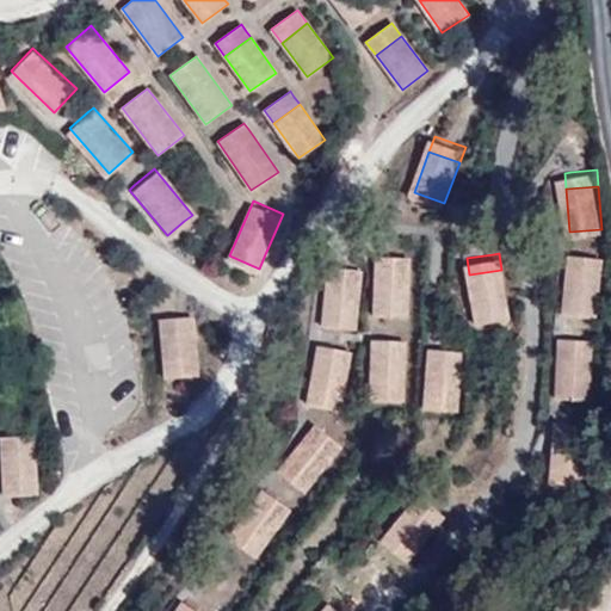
[(603,257),(571,253),(571,259),(569,270),(602,273),(603,257)]
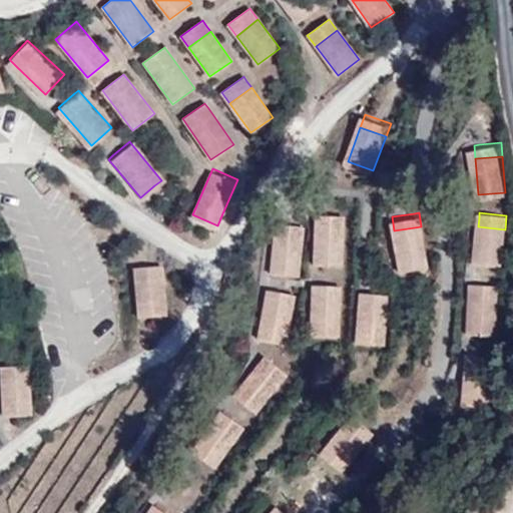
[(323,216),(316,215),(315,229),(342,230),(343,216),(323,216)]
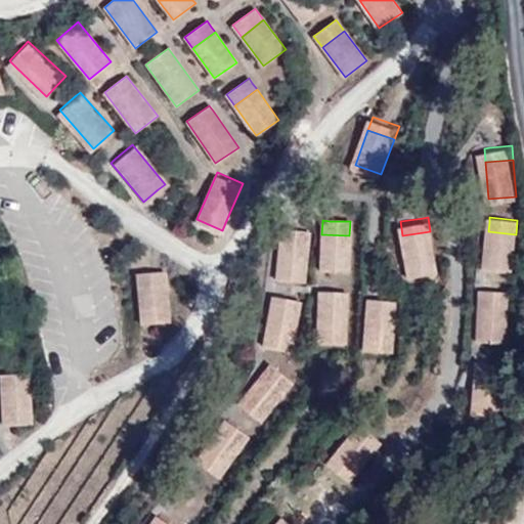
[(289,229),(282,229),(281,244),(309,246),(310,232),(289,229)]
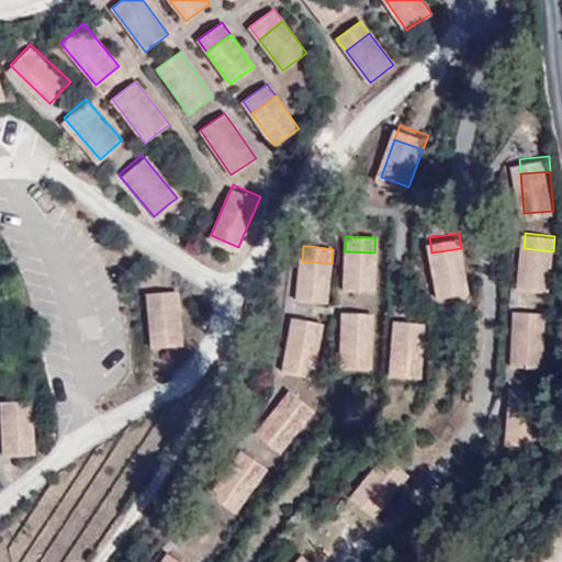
[(467,288),(461,248),(431,253),(437,292),(467,288)]
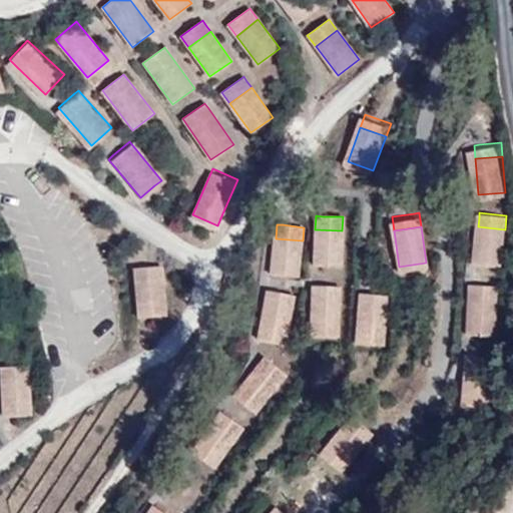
[(501,266),(505,229),(478,226),(474,263),(501,266)]
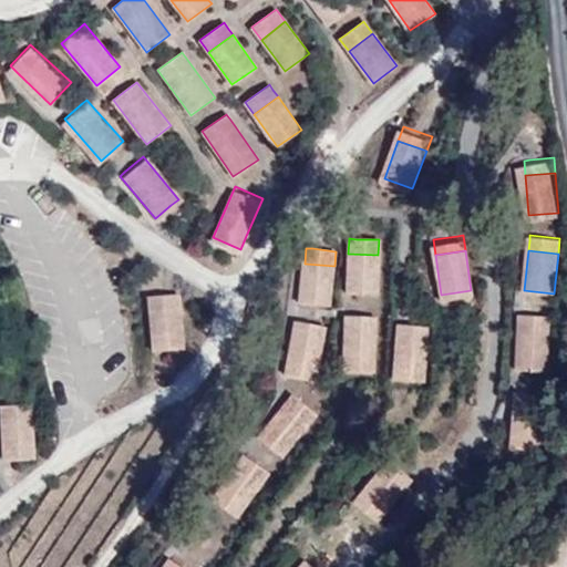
[(347,294),(377,295),(378,255),(348,254),(347,294)]
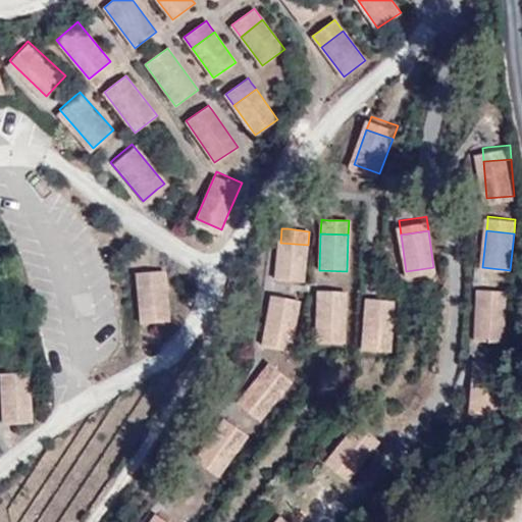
[(276,279),(304,281),(308,245),(280,243),(276,279)]
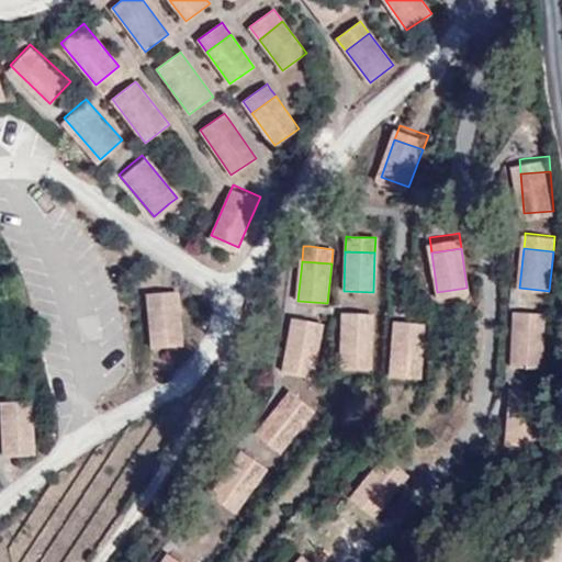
[(184,340),(180,285),(172,285),(150,288),(156,343),(184,340)]
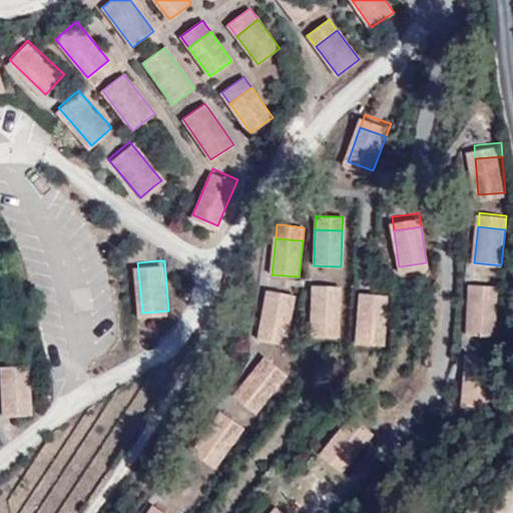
[(497,281),(471,280),(470,285),(470,294),(497,295),(497,281)]
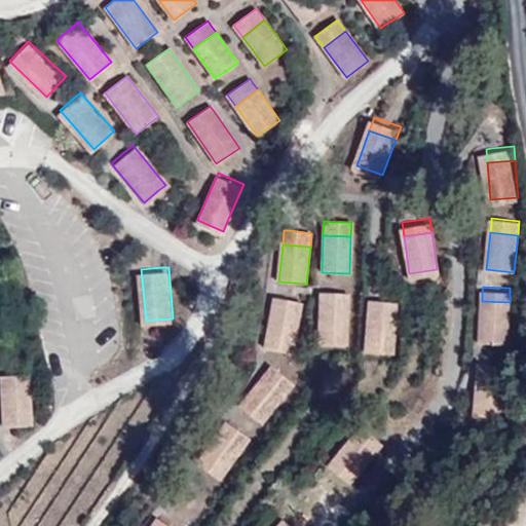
[(326,293),(321,293),(321,307),(348,308),(348,294),(326,293)]
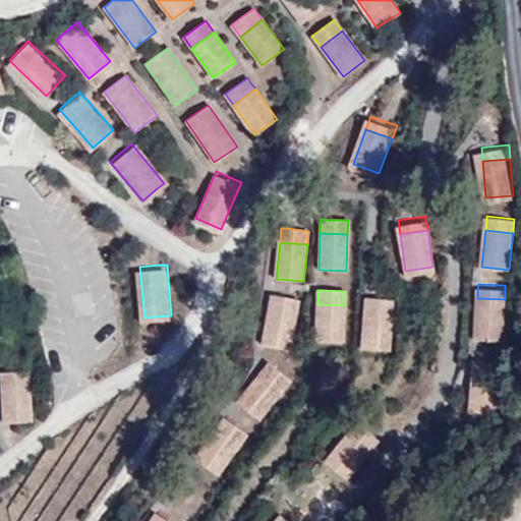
[(279,296),(272,294),(270,308),(296,313),(299,300),(279,296)]
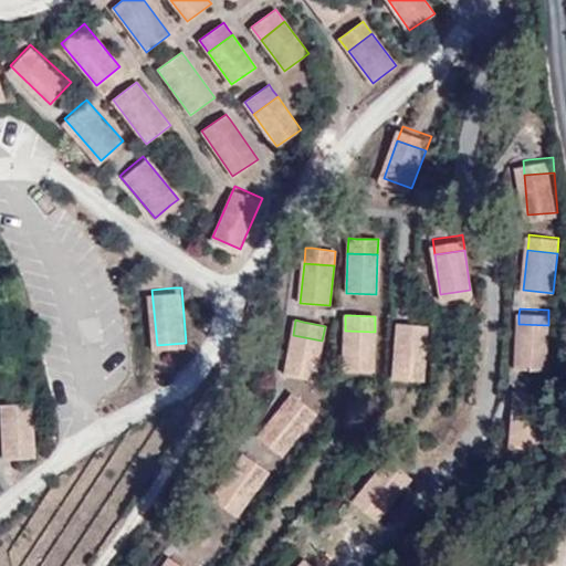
[(404,323),(398,323),(397,338),(427,341),(428,325),(404,323)]
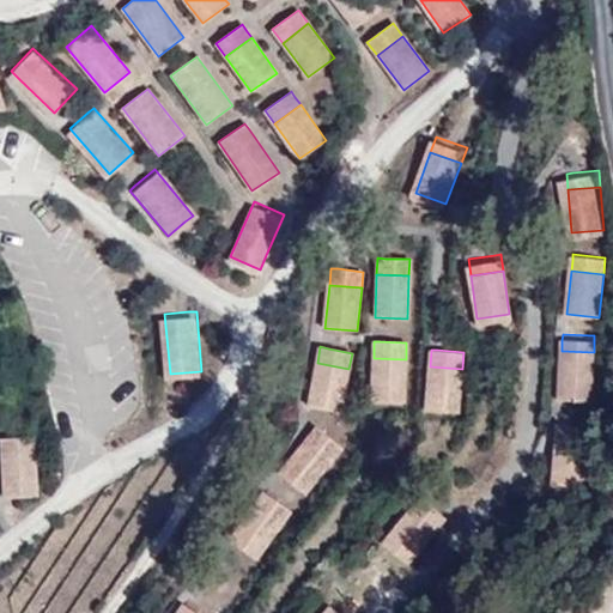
[(558,394),(590,396),(594,352),(562,351),(558,394)]
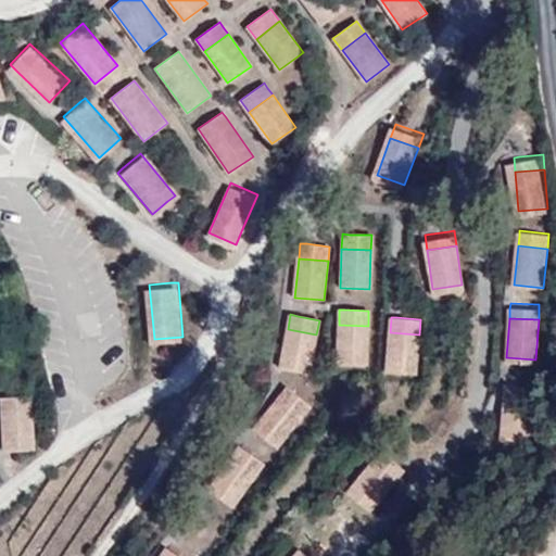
[(337,364),(366,365),(368,326),(339,325),(337,364)]
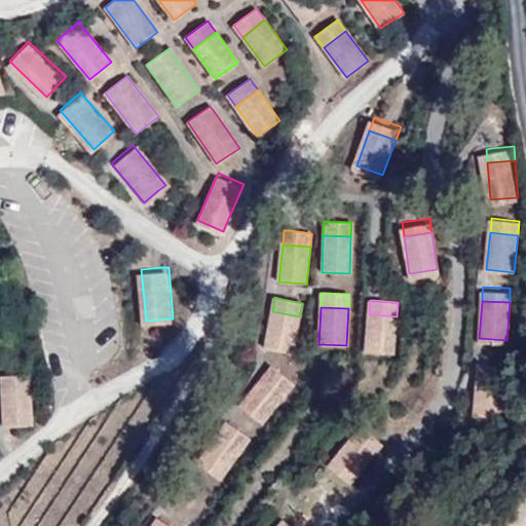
[(292,353),(299,316),(272,311),(265,348),(292,353)]
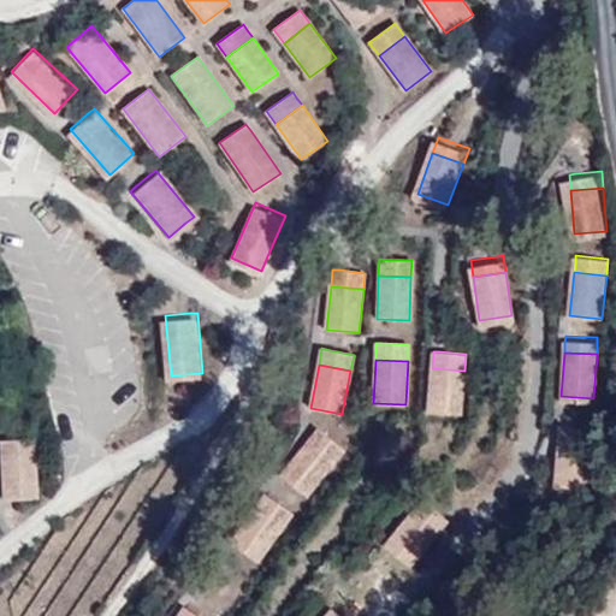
[(461,414),(465,371),(432,368),(428,412),(461,414)]
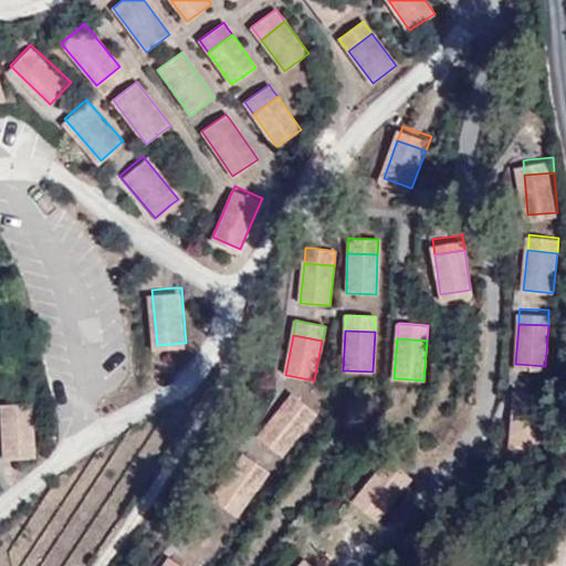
[(316,412),(293,394),(289,398),(283,406),(306,425),(316,412)]
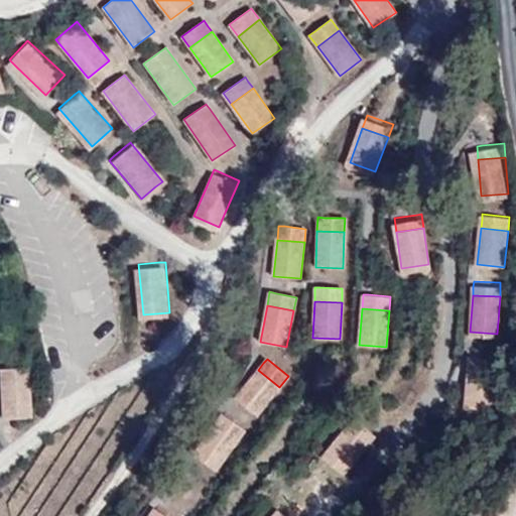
[(3,363),(6,413),(11,413),(33,412),(30,362),(3,363)]
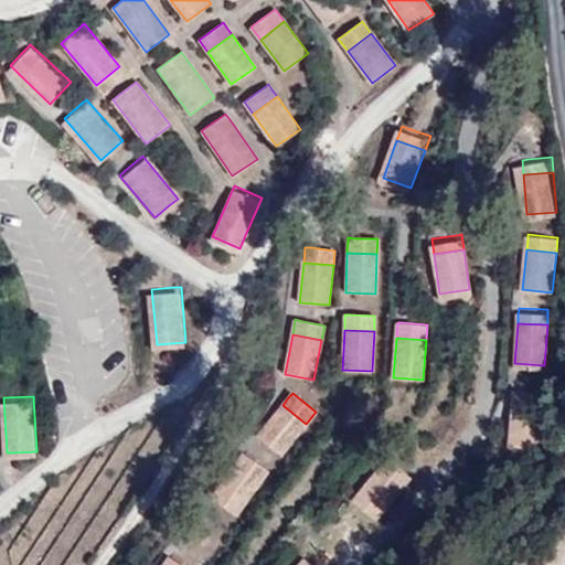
[(283,405),(257,436),(280,455),(306,424),(283,405)]
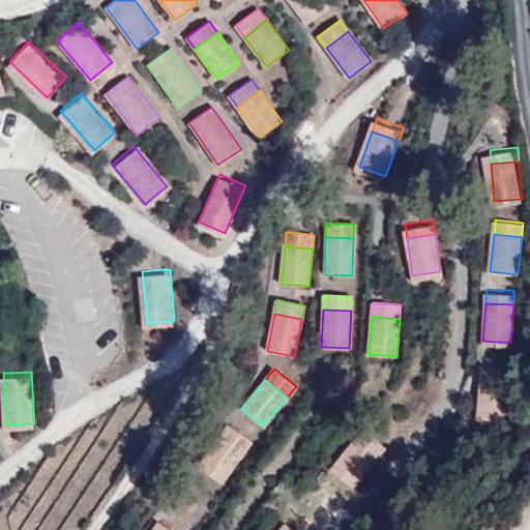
[(505,421),(508,384),(480,381),(477,418),(505,421)]
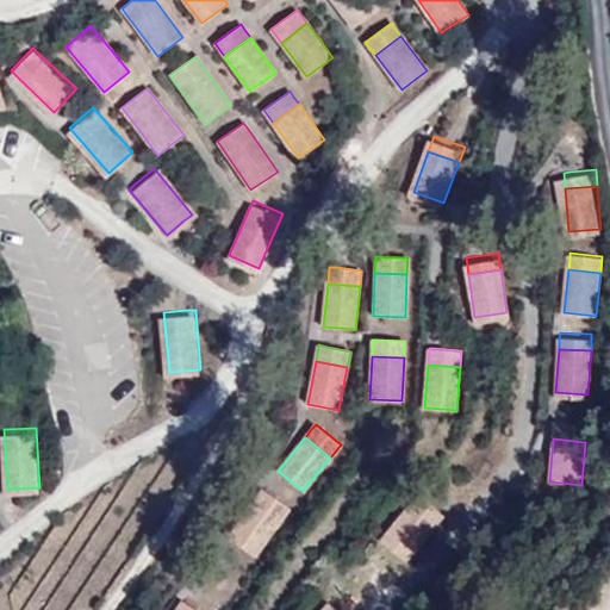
[(271,495),(263,490),(254,503),(280,522),(290,508),(271,495)]
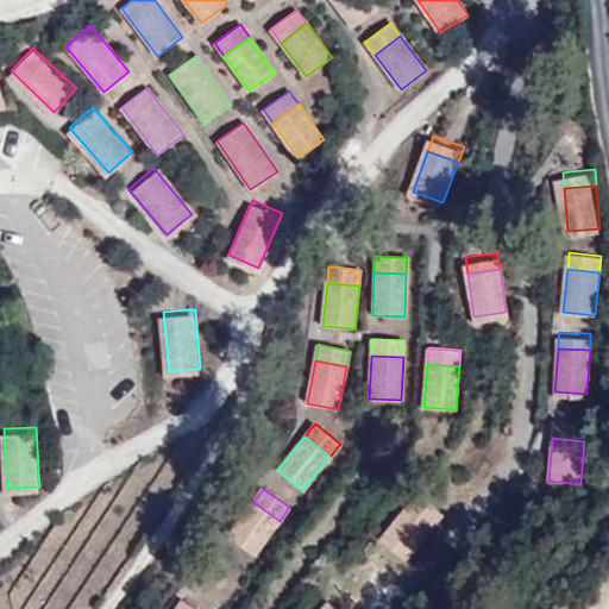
[(444,513),(418,494),(408,507),(433,526),(444,513)]
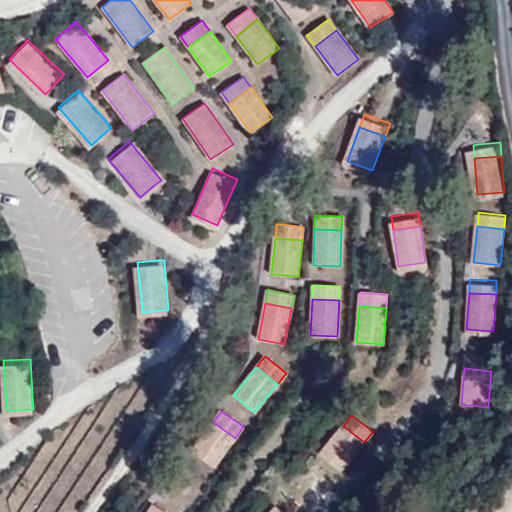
[(192,451),(214,467),(235,438),(213,422),(192,451)]
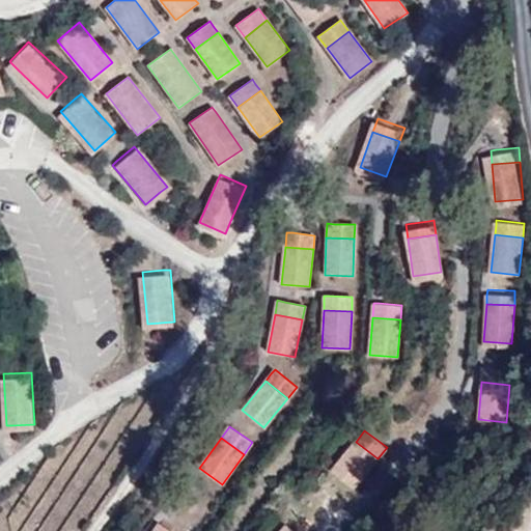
[(356,442),(332,471),(354,487),(358,483),(378,458),(356,442)]
